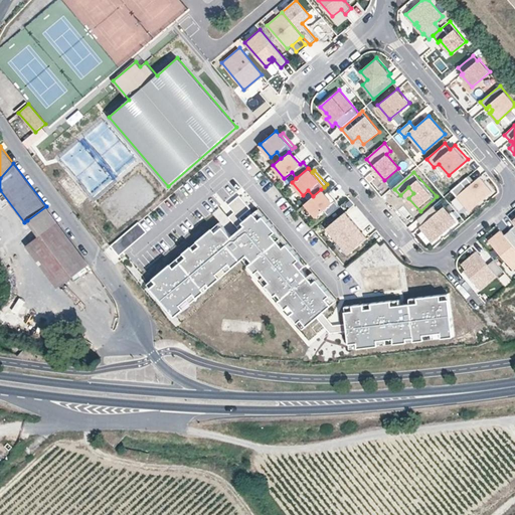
[(493,191),(480,176),(473,183),(467,177),(452,190),(470,211),(493,191)]
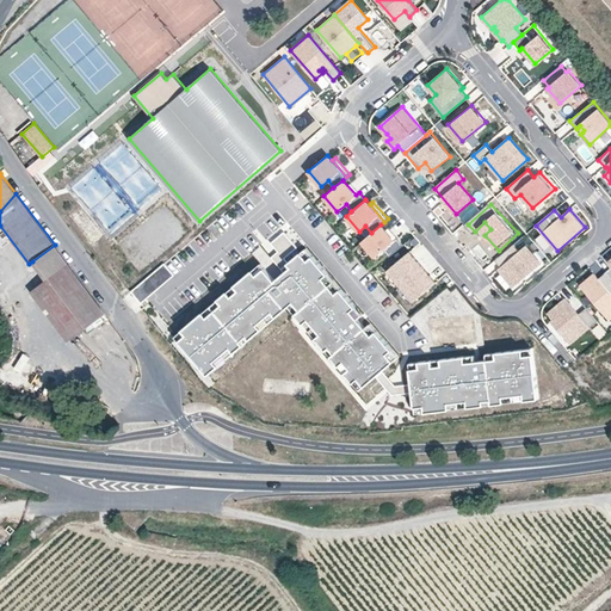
[(383,250),(389,255),(403,244),(397,236),(394,240),(381,224),(371,233),(362,241),(375,257),(383,250)]
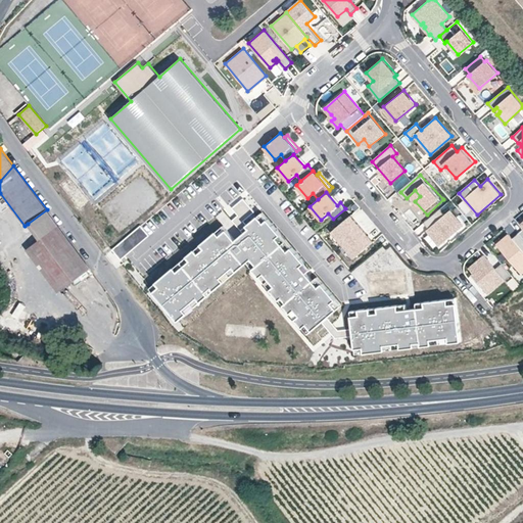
[(156,289),(150,295),(175,324),(188,313),(184,308),(197,297),(201,301),(208,294),(205,290),(210,286),(215,290),(222,283),(219,279),(231,269),(234,273),(247,263),(251,258),(256,265),(252,269),(259,278),(264,274),(275,286),(271,290),(280,300),(284,296),(288,301),(284,305),(291,314),(295,310),(300,316),(296,319),(303,328),(307,324),(313,331),(337,310),(332,302),(336,299),(323,283),(319,287),(314,280),(307,273),(301,267),(305,263),(292,247),(288,251),(277,238),(281,235),(263,212),(247,225),(244,221),(254,211),(243,198),(232,208),(239,216),(233,220),(244,234),(236,240),(227,230),(221,235),(217,231),(187,256),(191,260),(178,271),(175,267),(153,285),(156,289)]
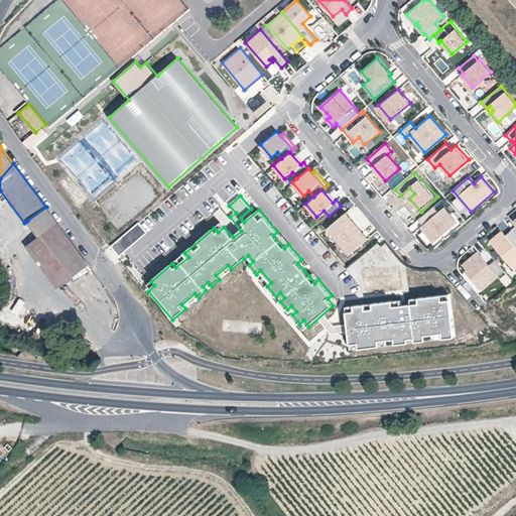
[(58,222),(46,207),(27,221),(38,237),(58,222)]
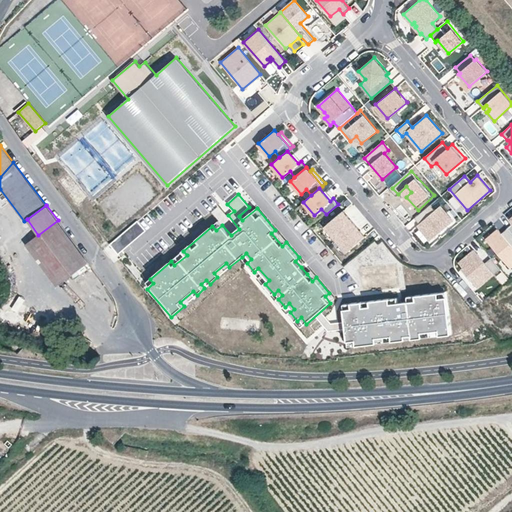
[(435,211),(430,205),(415,218),(420,224),(418,225),(431,240),(454,221),(441,206),(435,211)]
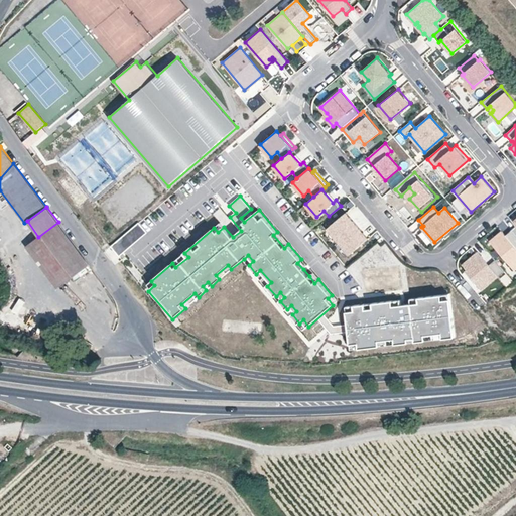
[(370,238),(348,212),(328,228),(350,254),(370,238)]
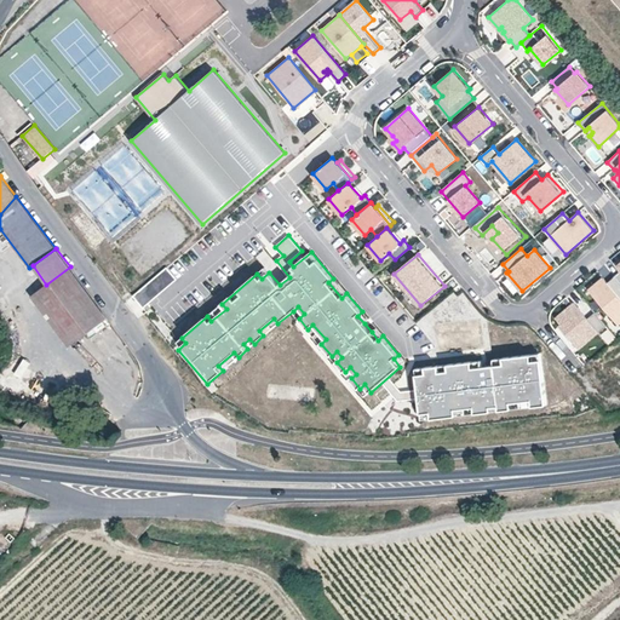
[(107,316),(70,267),(46,285),(30,296),(68,345),(107,316)]
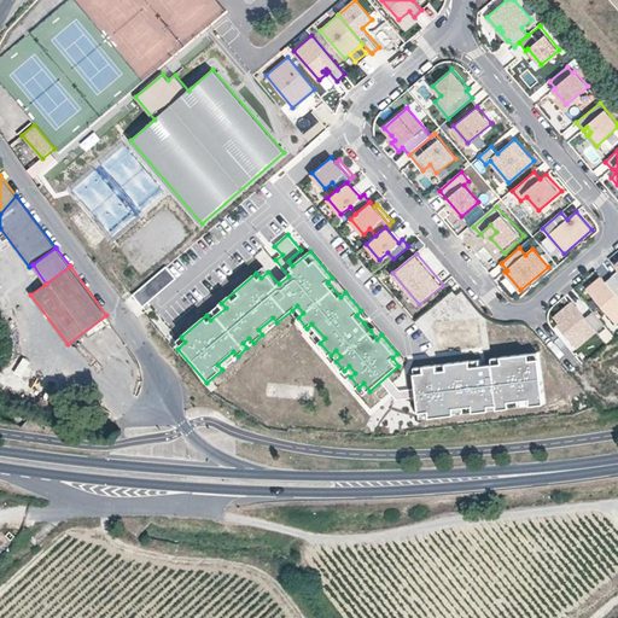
[(264,267),(256,273),(261,278),(268,272),(264,267)]
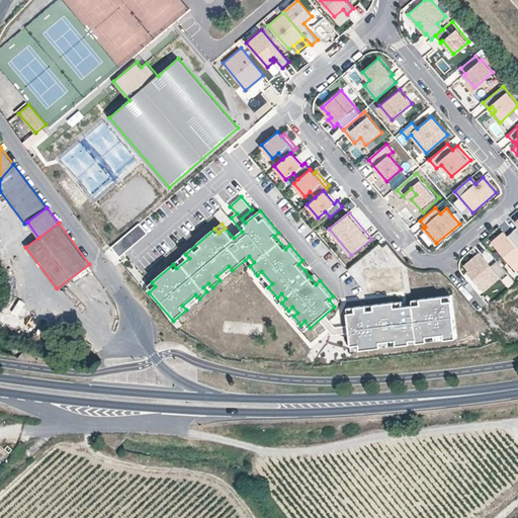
[(135,228),(112,247),(120,256),(142,237),(135,228)]
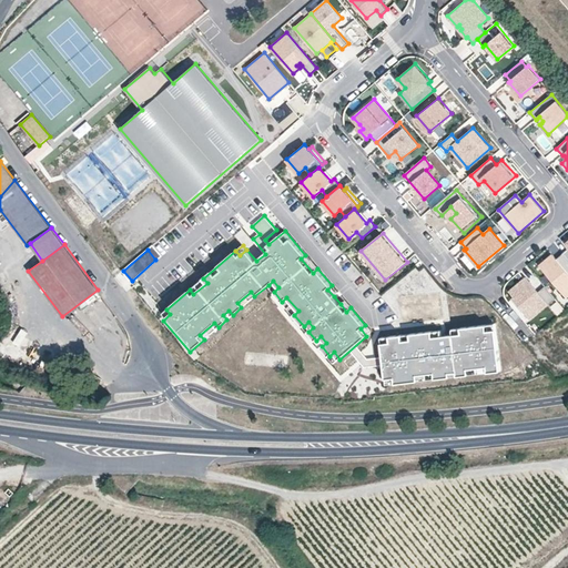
[(567,259),(564,253),(557,259),(553,254),(540,265),(567,297),(567,295),(567,259)]
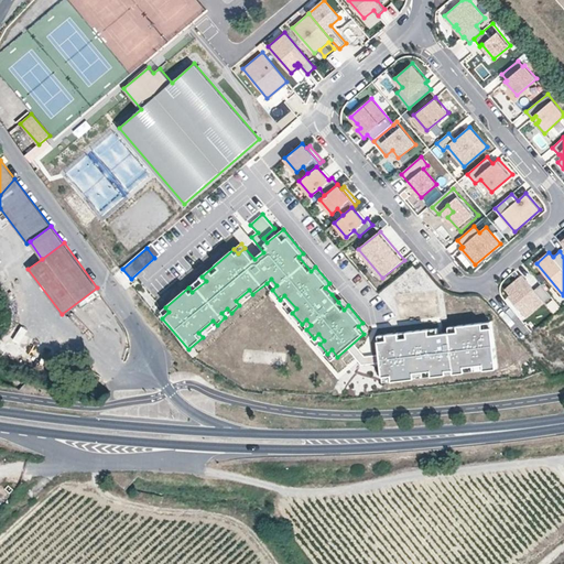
[(315,267),(303,253),(299,257),(311,271),(315,267)]
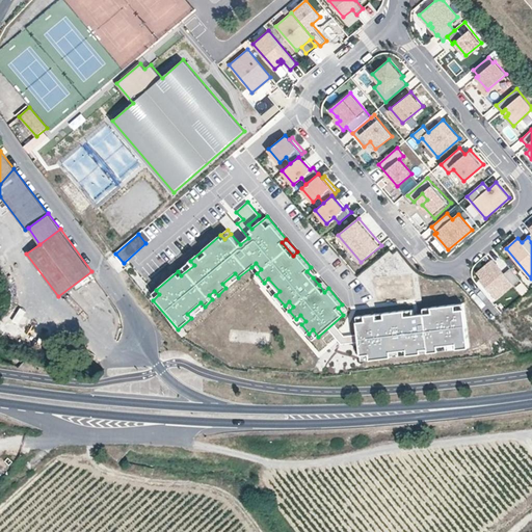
[(476,270),(489,260),(486,256),(473,266),(476,270)]
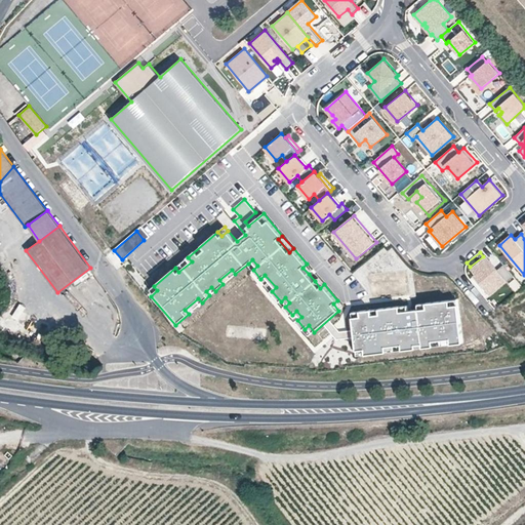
[(496,270),(485,256),(471,269),(492,295),(516,277),(505,264),(496,270)]
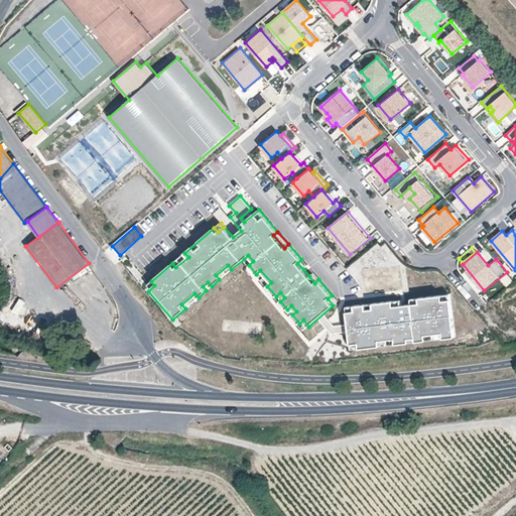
[(184,253),(172,263),(175,267),(188,257),(184,253)]
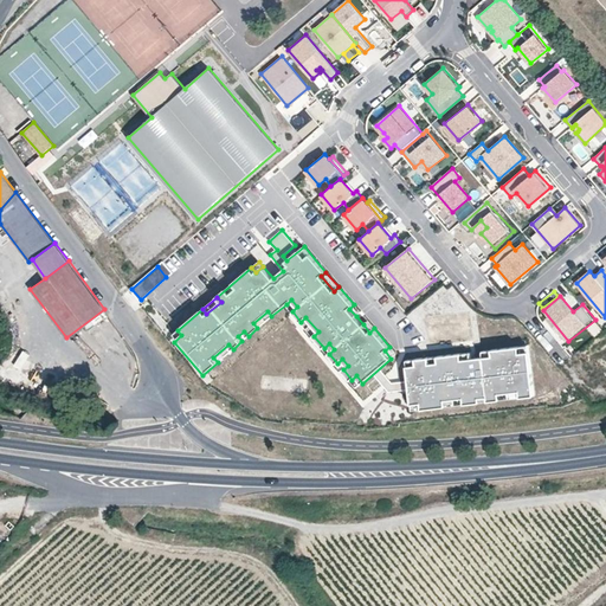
[(287,304),(292,311),(297,307),(291,300),(287,304)]
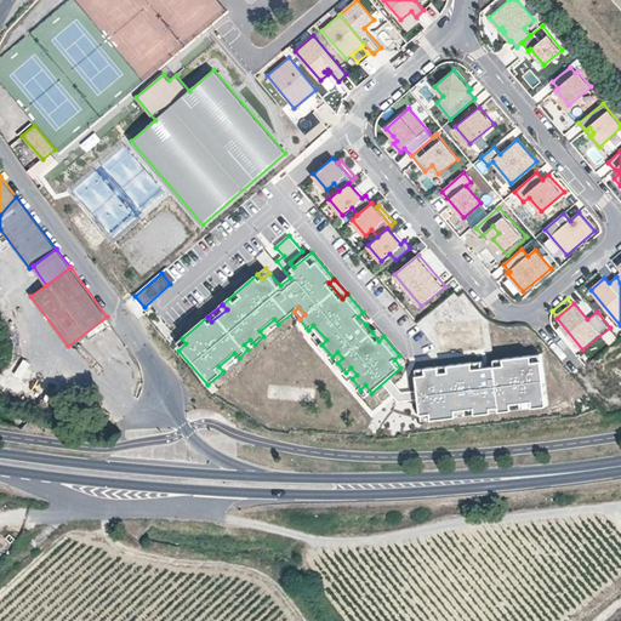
[(369,320),(363,312),(358,317),(365,324),(369,320)]
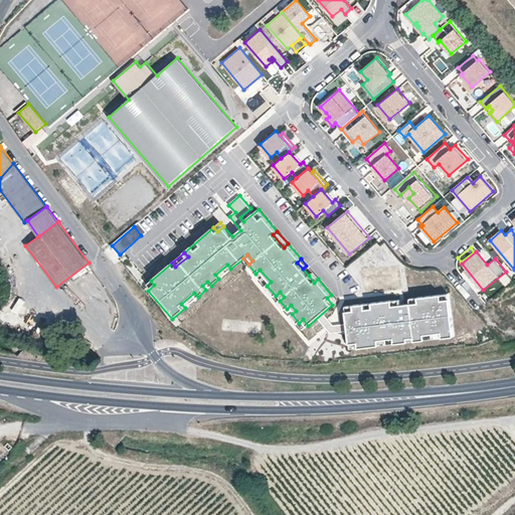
[(218,279),(230,269),(227,265),(215,275),(218,279)]
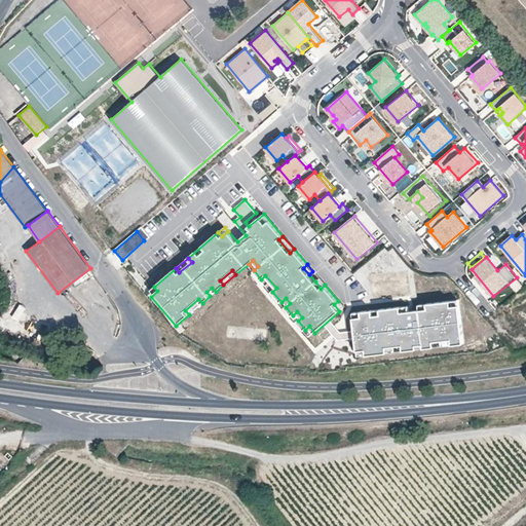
[(261,279),(272,292),(276,288),(265,275),(261,279)]
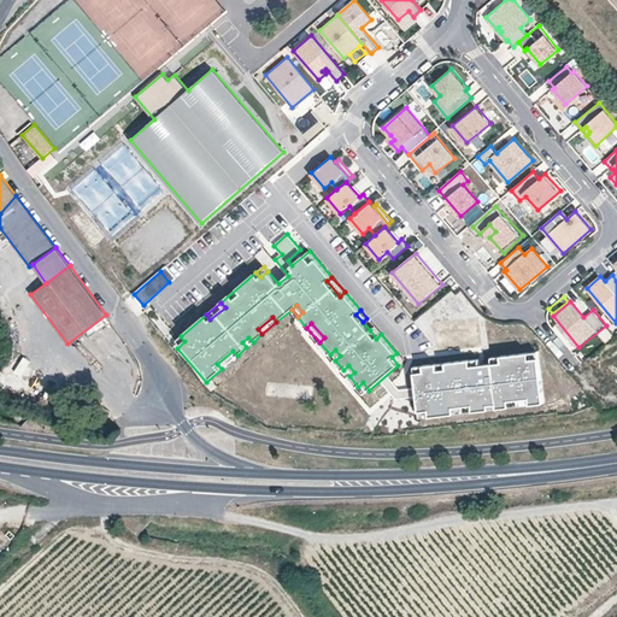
[(376,339),(381,334),(375,327),(370,330),(376,339)]
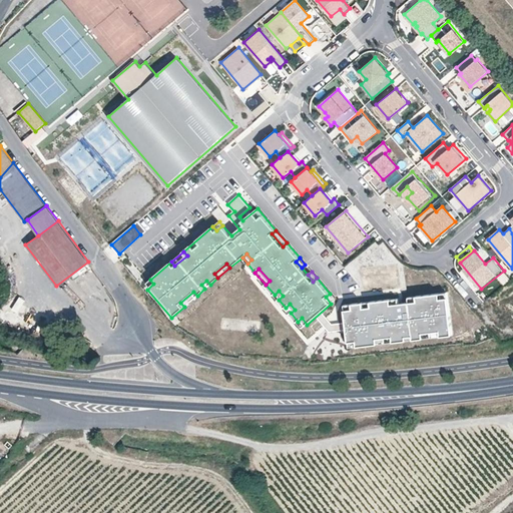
[(144,286),(147,290),(153,284),(150,280),(144,286)]
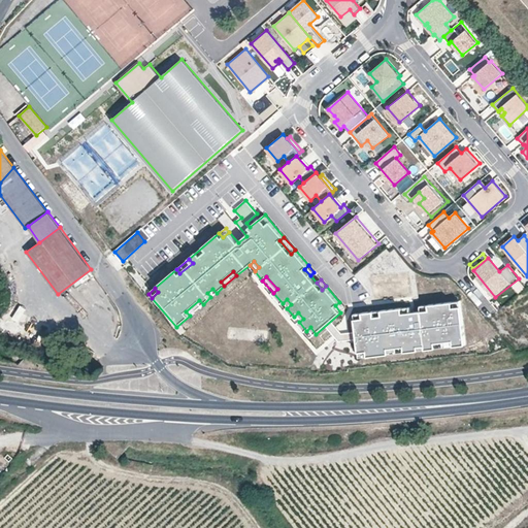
[(210,297),(217,293),(212,289),(207,293),(210,297)]
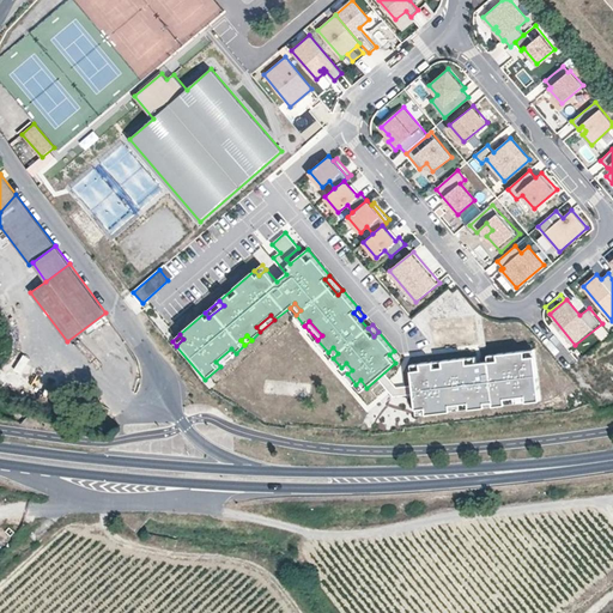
[(328,352),(333,358),(338,353),(333,347),(328,352)]
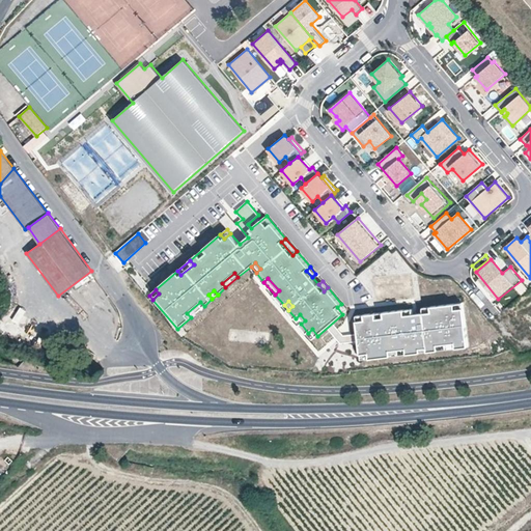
[(191,317),(204,306),(200,302),(187,313),(191,317)]
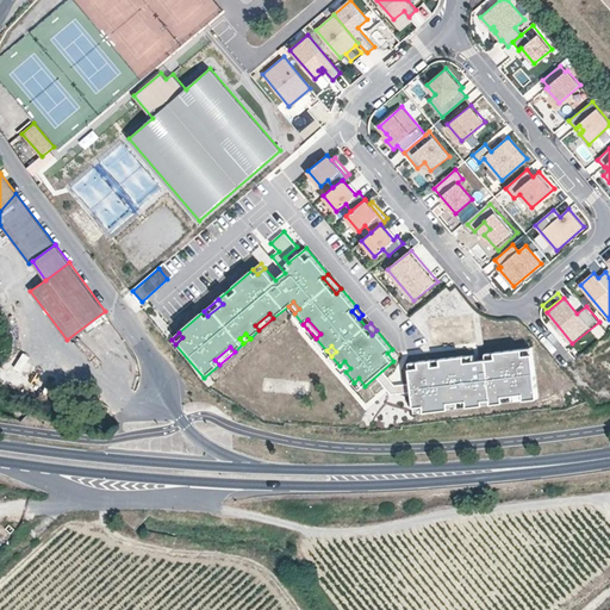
[(410,368),(415,406),(424,405),(425,411),(440,410),(440,403),(458,400),(459,408),(484,404),(483,398),(492,397),(492,403),(504,402),(503,396),(524,393),(524,399),(539,398),(533,347),(496,352),(497,358),(487,359),(475,360),(466,361),(465,355),(440,359),(441,365),(433,366),(431,360),(419,361),(419,367),(410,368)]
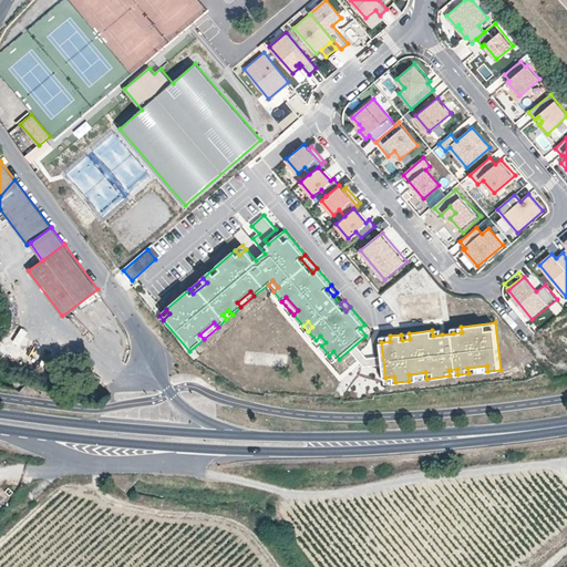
[(366,336),(370,331),(364,325),(360,328),(366,336)]
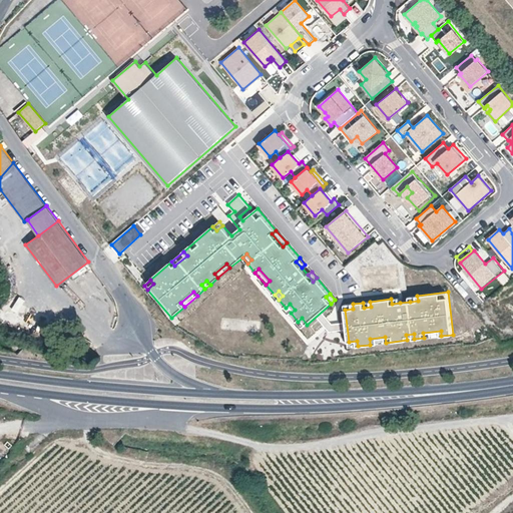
[(286,308),(291,313),(295,310),(290,304),(286,308)]
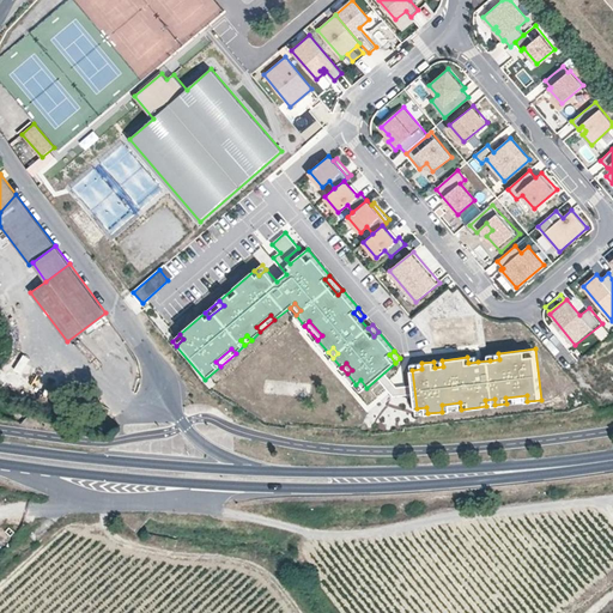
[(362,392),(366,388),(360,380),(356,384),(362,392)]
